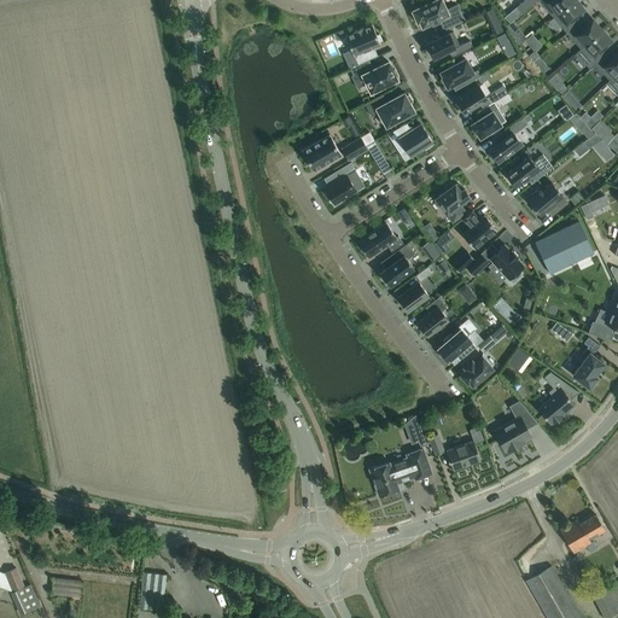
[(413,13),(410,13),(414,19),(415,19),(417,22),(419,21),(421,27),(431,22),(432,23),(439,19),(444,29),(465,19),(458,5),(447,10),(442,0),(433,0),(412,10),(413,13)]
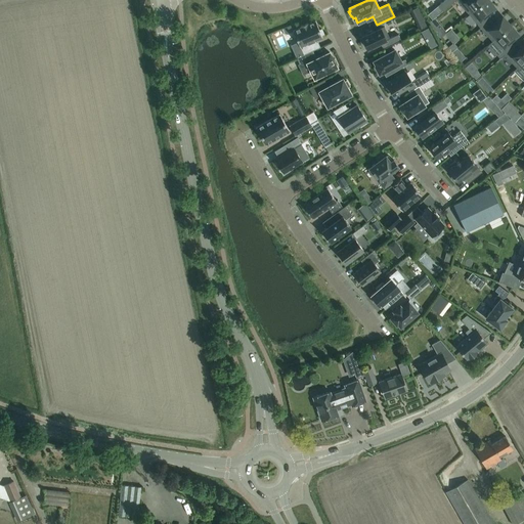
[(449,0),(439,8),(442,12),(457,1),(456,0),(449,0)]
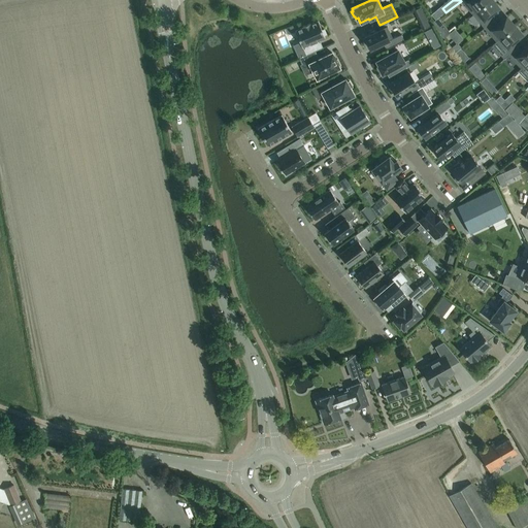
[(460,0),(461,1),(472,13),(488,0),(460,0)]
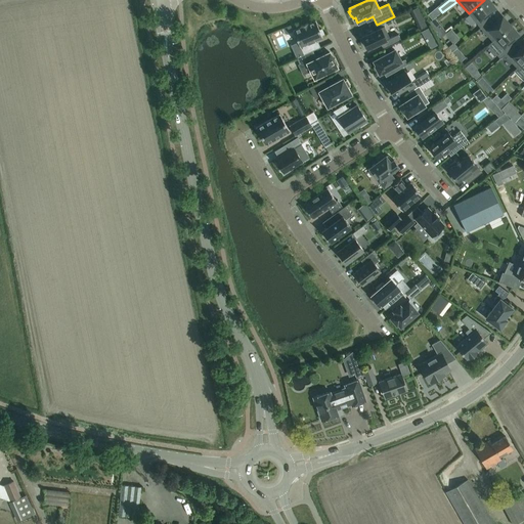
[(484,0),(469,13),(480,28),(490,19),(486,14),(494,7),(488,0),(484,0)]
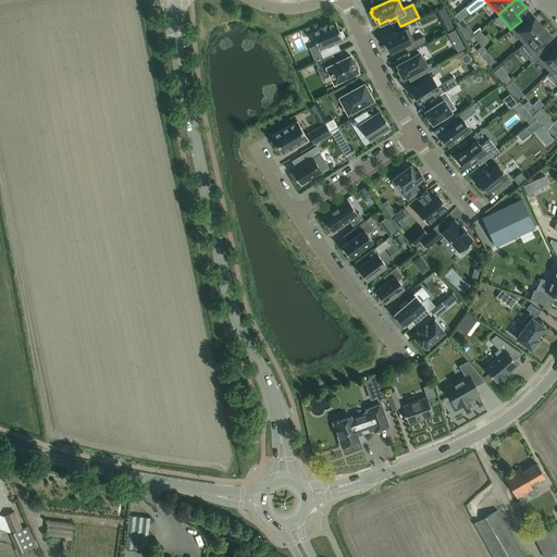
[(444,8),(437,10),(441,16),(447,13),(444,8)]
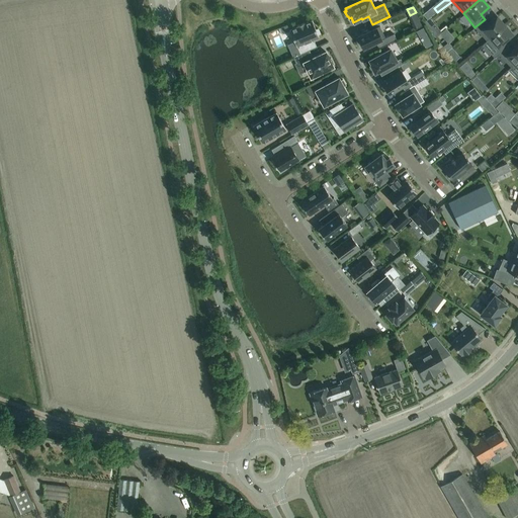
[(475,27),(486,40),(504,24),(497,16),(489,23),(485,19),(475,27)]
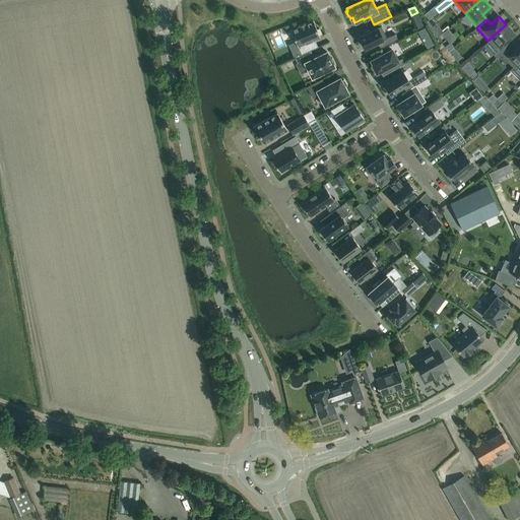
[(298,46),(302,54),(310,50),(317,47),(314,39),(320,37),(319,35),(321,34),(319,28),(317,29),(313,20),(305,23),(305,22),(298,25),(298,26),(290,29),(298,46)]
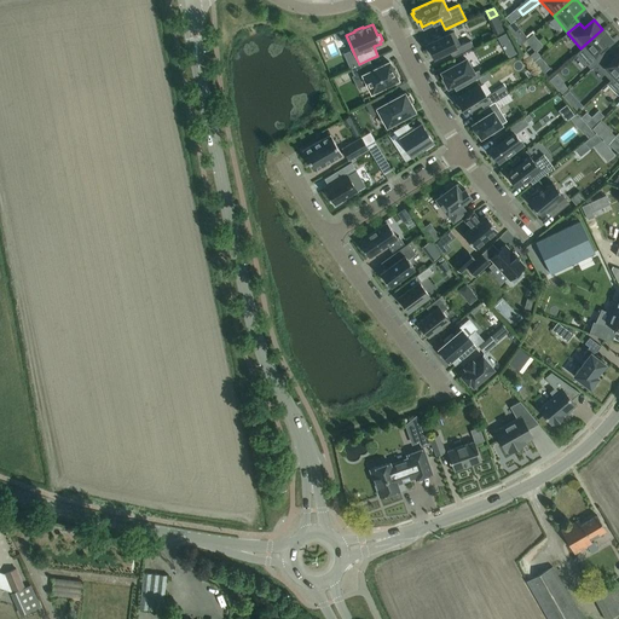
[(580,48),(595,64),(607,55),(602,48),(612,40),(602,29),(580,48)]
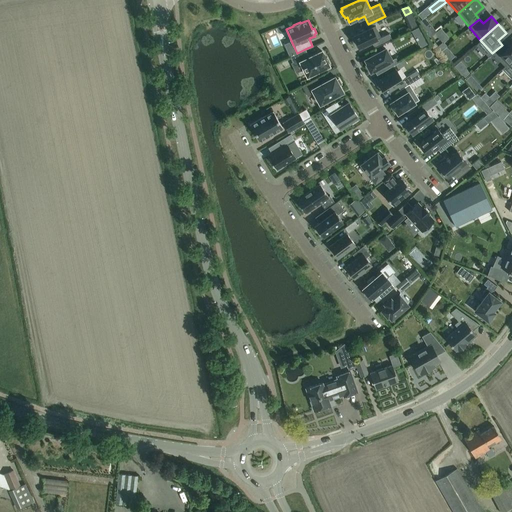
[(380,37),(375,25),(353,36),(359,47),(371,41),(374,47),(391,39),(389,33),(380,37)]
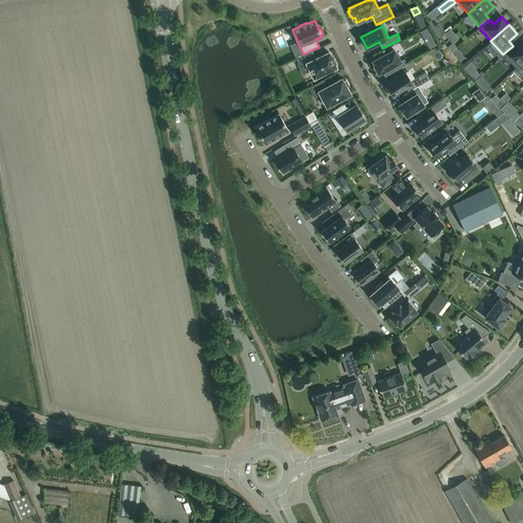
[(429,29),(421,33),(430,48),(437,44),(429,29)]
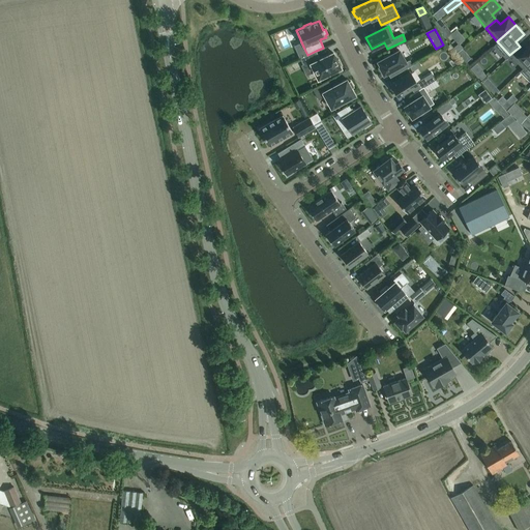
[(509,55),(523,68),(529,60),(529,43),(524,51),(520,47),(509,55)]
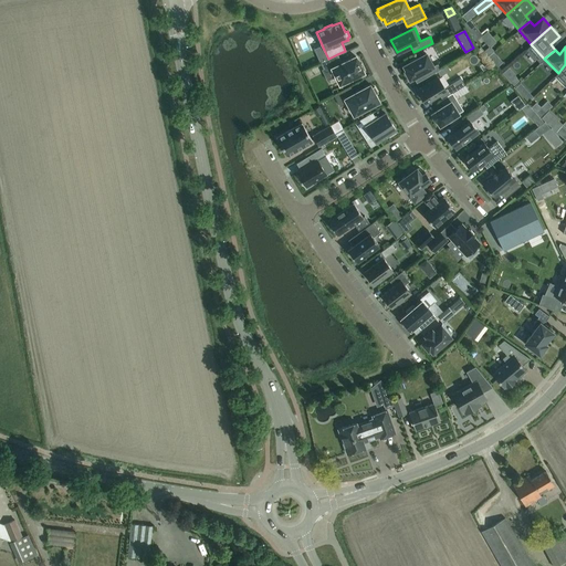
[(409,79),(423,72),(426,76),(440,69),(437,64),(432,66),(426,53),(417,59),(417,58),(409,61),(409,62),(404,65),(406,71),(405,71),(409,79)]
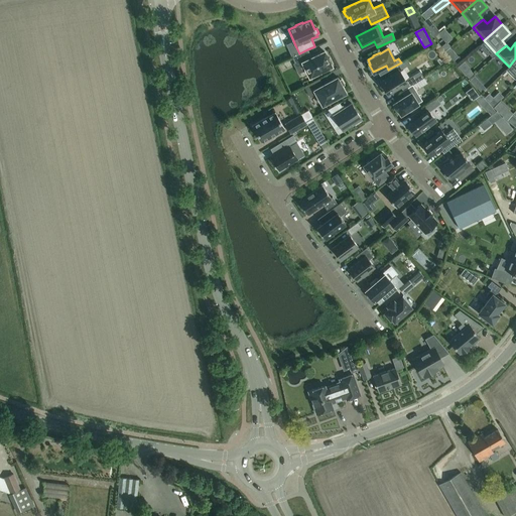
[(307,49),(299,53),(292,57),(296,66),(302,62),(309,77),(332,66),(331,65),(333,63),(330,57),(328,58),(325,51),(311,57),(307,49)]
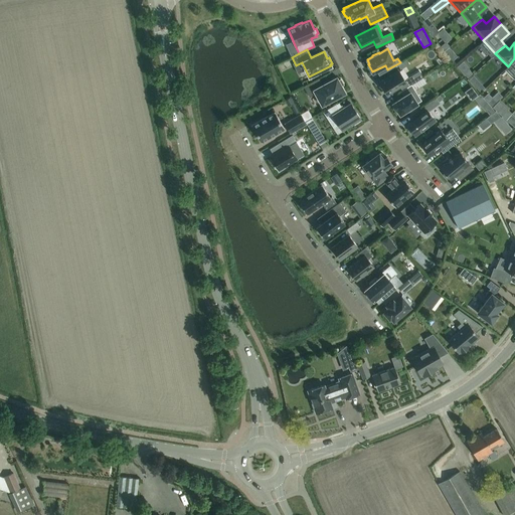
[(402,90),(409,86),(405,80),(404,80),(398,70),(379,81),(381,84),(386,94),(399,86),(402,90)]
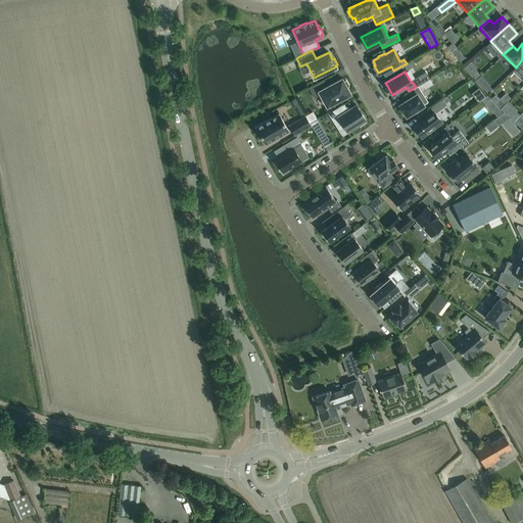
[(348,86),(345,81),(343,82),(341,78),(327,86),(324,80),(310,87),(316,98),(321,95),(327,106),(350,94),(346,87),(348,86)]
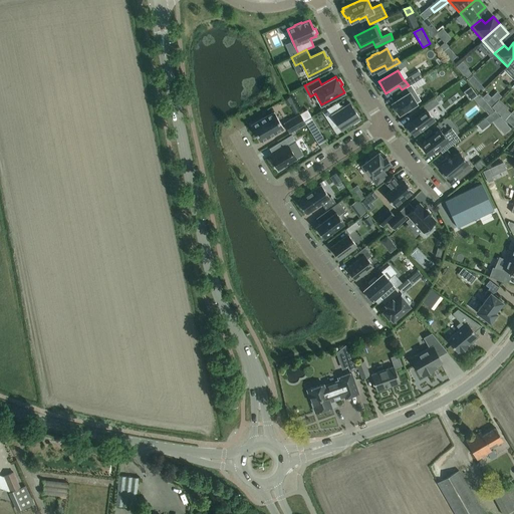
[(399,113),(416,102),(421,100),(411,84),(401,90),(404,95),(392,102),(396,109),(396,108),(399,113)]
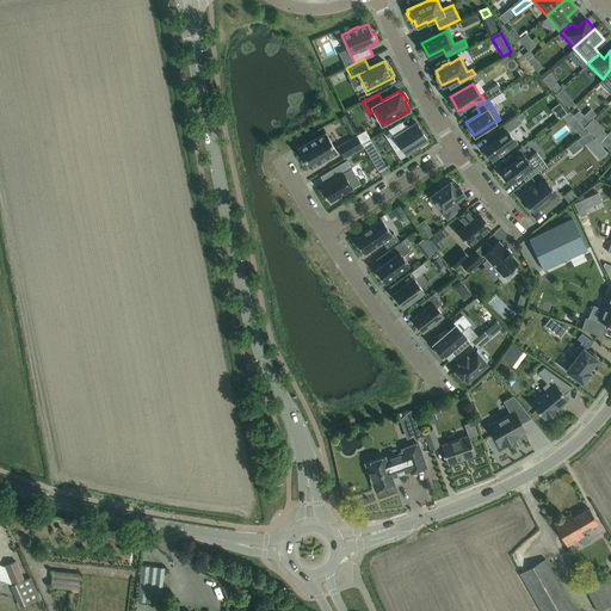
[(596,113),(591,109),(584,115),(579,110),(574,116),(584,125),(596,113)]
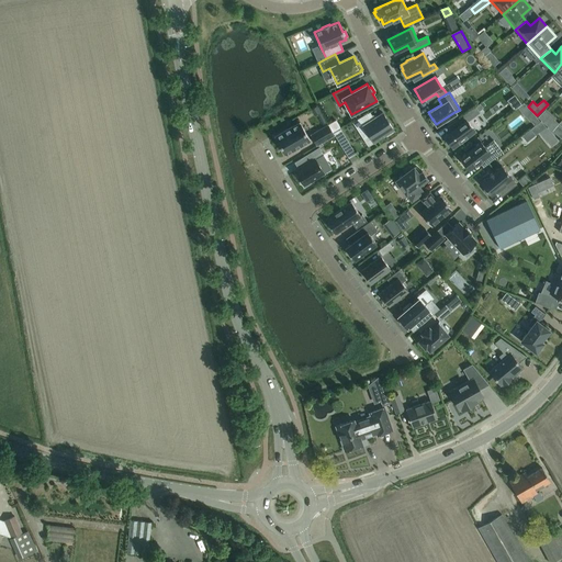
[(444,136),(452,147),(474,132),(467,121),(480,112),(479,111),(475,107),(457,119),(460,124),(444,136)]
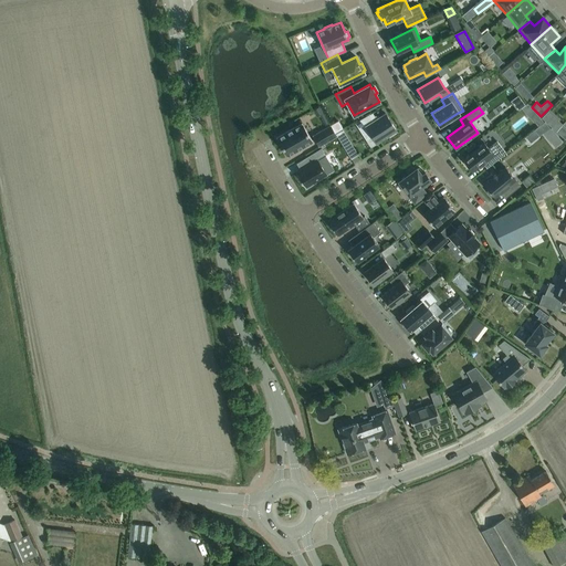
[(553,115),(548,111),(542,117),(547,122),(553,115)]
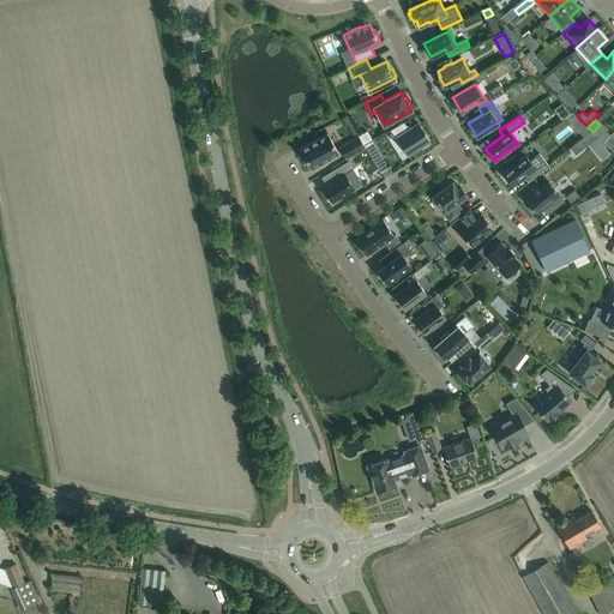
[(385,133),(397,151),(403,146),(408,155),(422,146),(422,148),(428,144),(428,143),(429,142),(417,122),(410,127),(410,126),(407,126),(403,122),(385,133)]
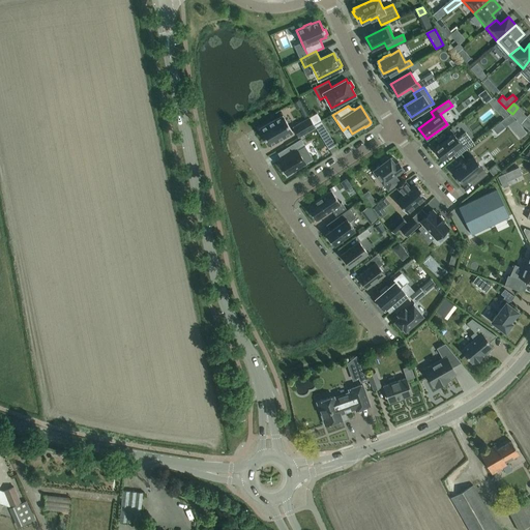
[(508,122),(513,118),(509,114),(492,127),(496,133),(508,123),(508,122)]
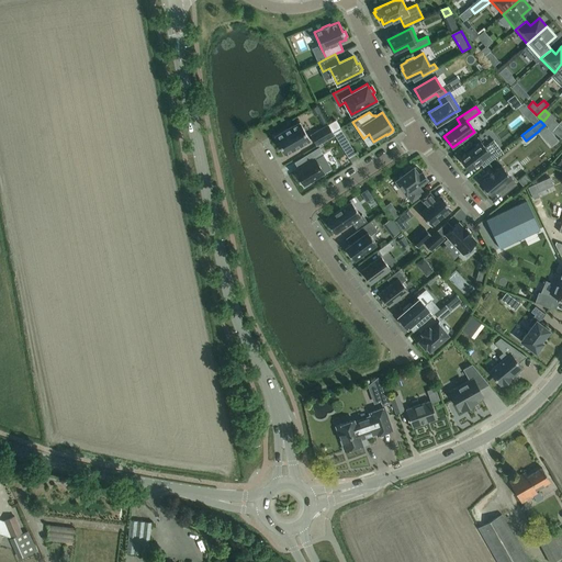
[(300,122),(274,136),(285,155),(310,141),(300,122)]
